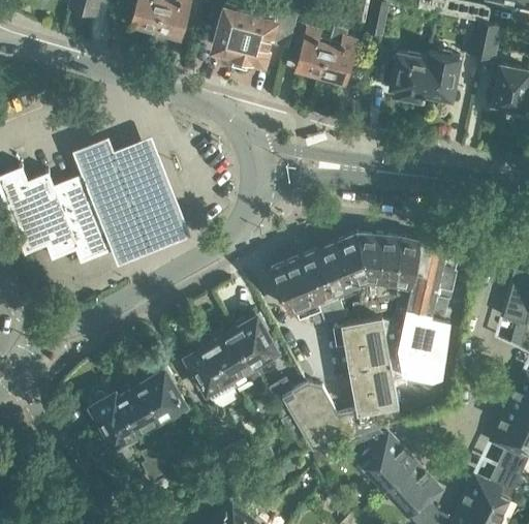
[(70,0),(69,6),(95,13),(99,1),(103,2),(103,0),(70,0)]
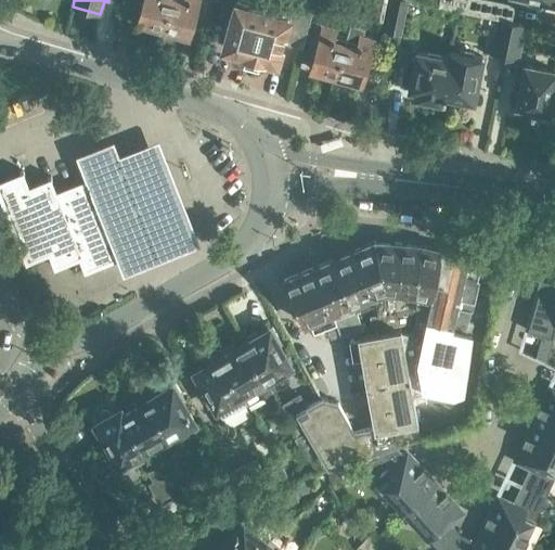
[(143,0),(137,26),(164,34),(172,0),(143,0)]
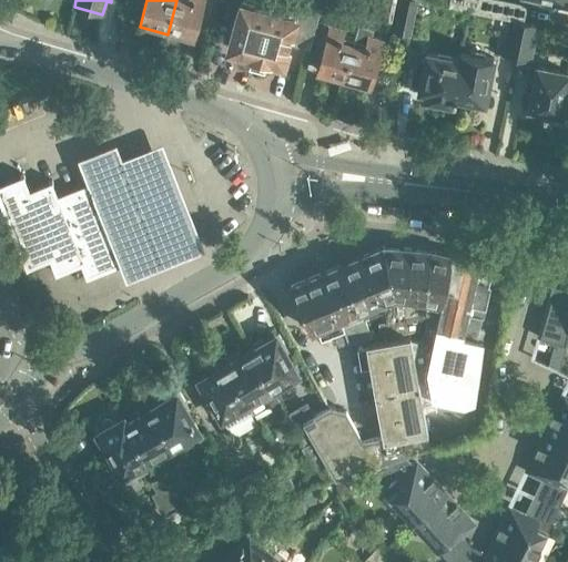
[(190,0),(190,1),(184,0),(176,0),(168,34),(194,41),(205,0),(190,0)]
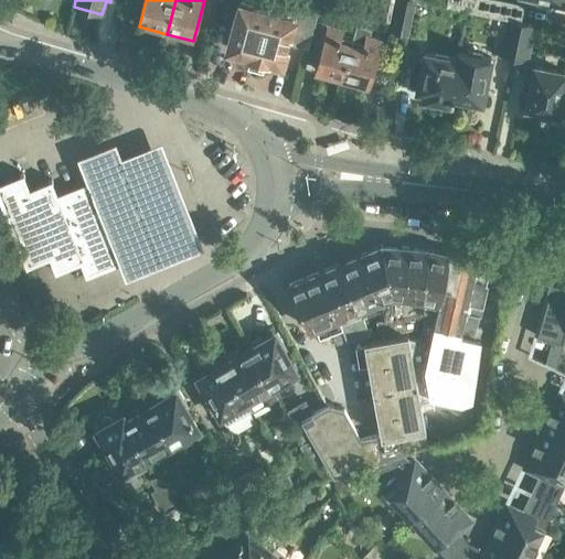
[(308,52),(319,14),(322,0),(220,0),(220,2),(241,9),(228,51),(281,66),(287,46),(308,52)]
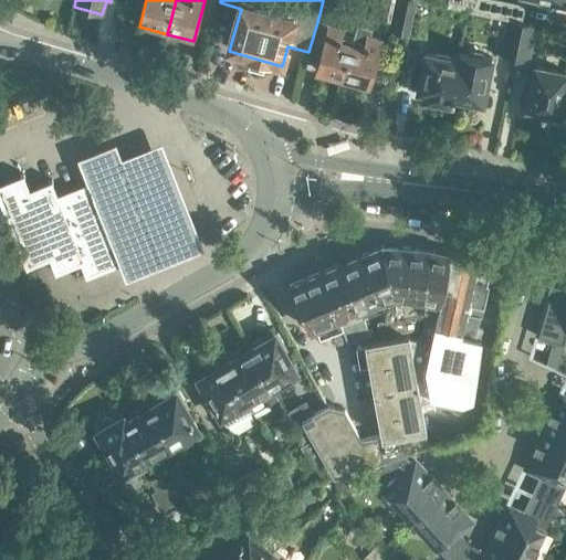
[(338,0),(323,0),(320,14),(334,19),(338,0)]
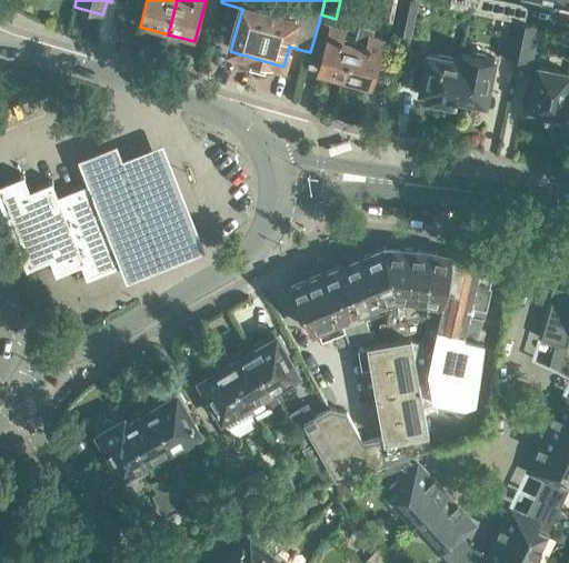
[(401,0),(398,0),(385,0),(381,24),(396,28),(401,0)]
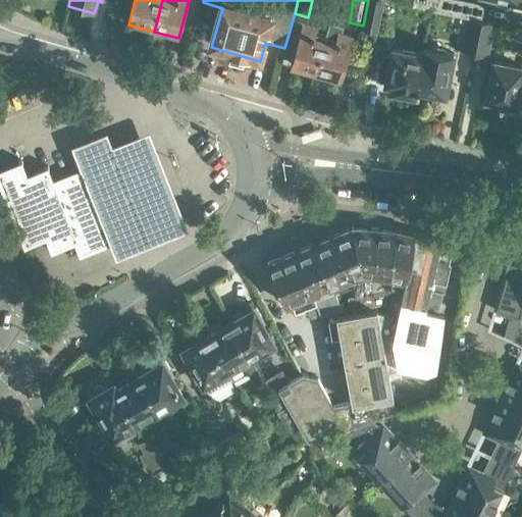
[(435,0),(414,0),(412,12),(469,23),(470,22),(481,24),(484,10),(435,0)]
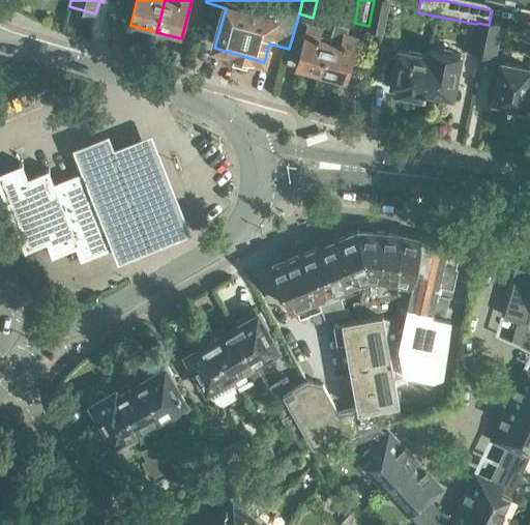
[(529,0),(505,0),(517,2),(517,3),(517,4),(518,6),(518,7),(519,8),(521,9),(522,10),(523,10),(525,9),(526,9),(528,8),(528,7),(529,6),(529,5),(529,0)]
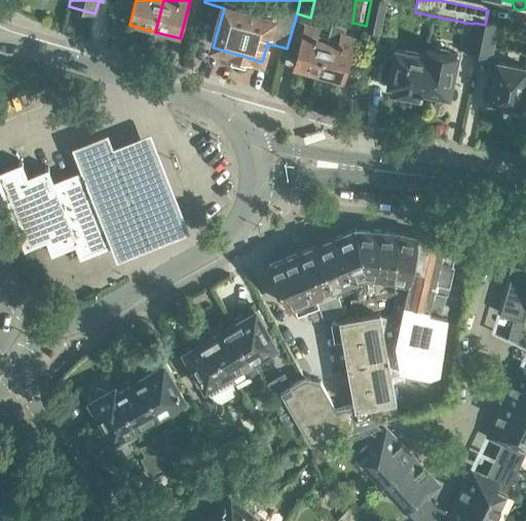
[(381,38),(388,5),(372,1),(366,35),(381,38)]
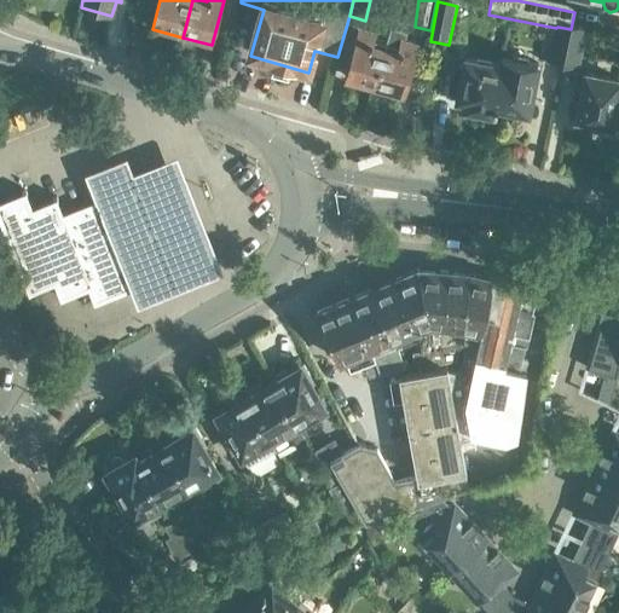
[(572,29),(571,29),(557,27),(556,28),(549,67),(563,69),(572,29)]
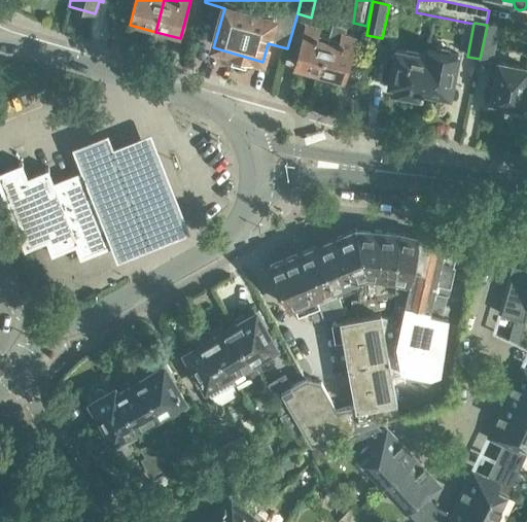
[(499,27),(487,25),(480,59),(492,62),(499,27)]
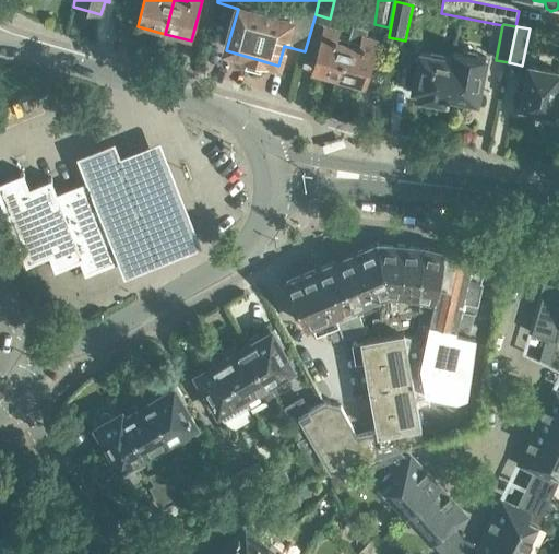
[(313,73),(340,81),(349,45),(339,42),(340,34),(325,31),(313,73)]
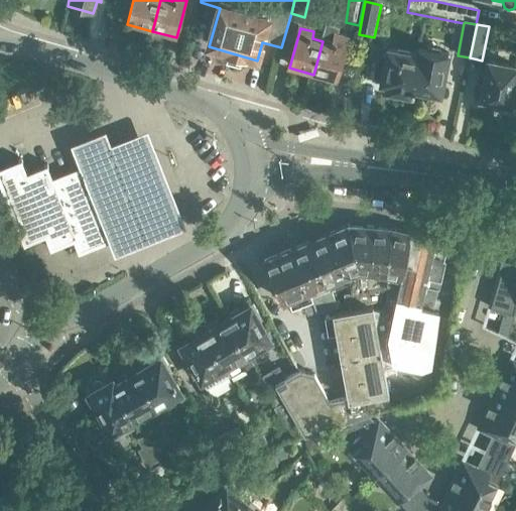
[(326,29),(323,41),(313,75),(337,82),(348,42),(334,39),(336,32),(326,29)]
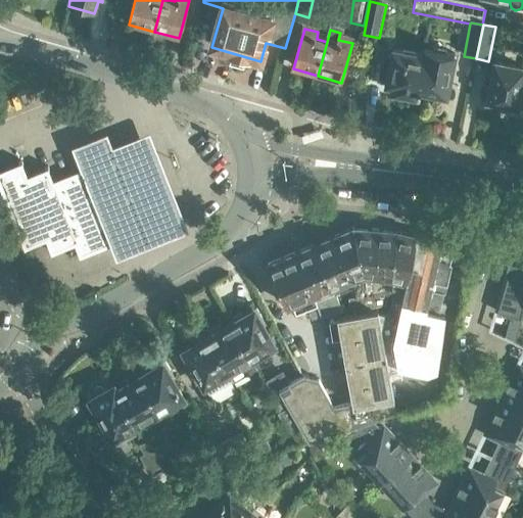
[(415,100),(416,95),(425,52),(422,52),(421,59),(393,53),(386,88),(393,90),(392,95),(415,100)]
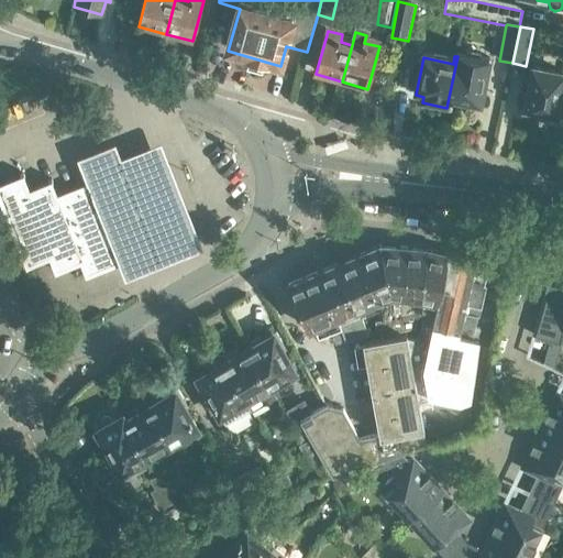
[(489,63),(457,56),(448,102),(451,104),(451,101),(473,106),(473,105),(482,106),(489,63)]
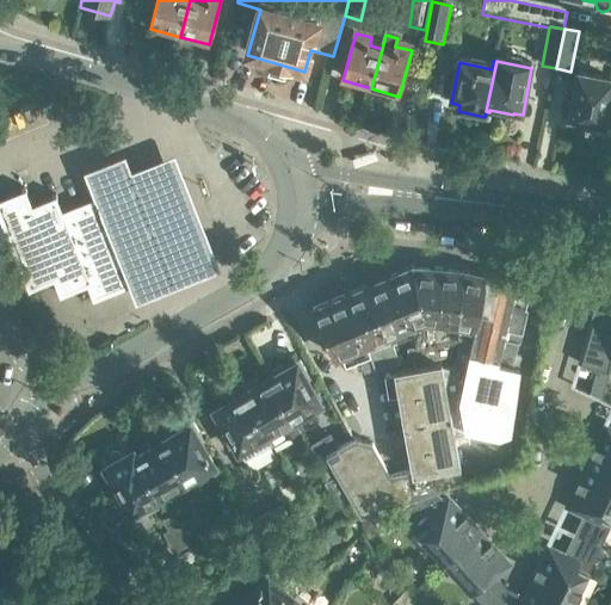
[(569,125),(572,131),(580,134),(585,128),(587,128),(588,124),(610,129),(610,127),(610,103),(609,103),(610,92),(610,82),(578,78),(576,80),(568,79),(566,93),(574,94),(569,125)]
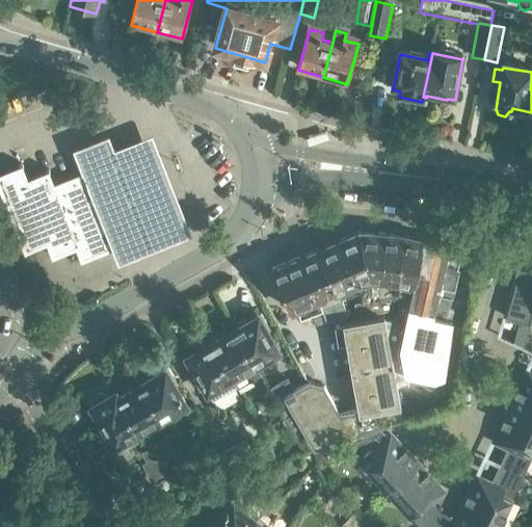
[(112,253),(120,268),(192,240),(153,139),(115,155),(110,140),(75,155),(82,177),(86,175),(116,252),(112,253)]
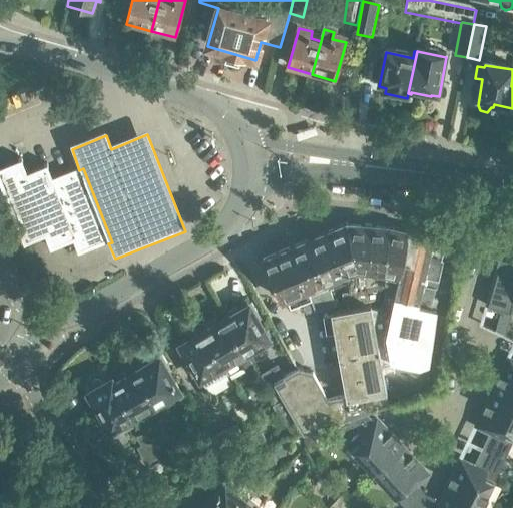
[(79,256),(108,243),(112,242),(83,168),(79,170),(53,180),(47,167),(27,175),(22,161),(0,170),(0,184),(24,246),(45,237),(51,251),(73,242),(79,256)]
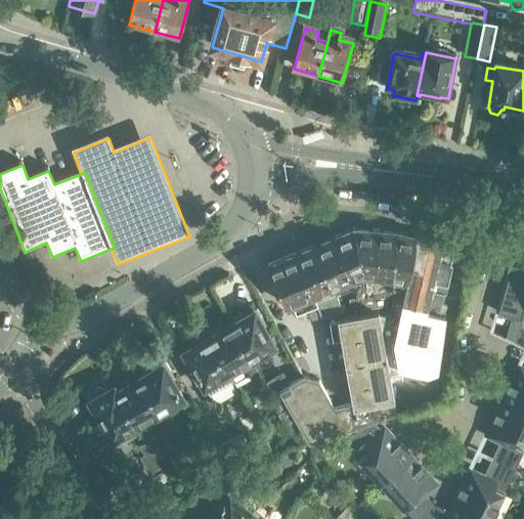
[(354,232),(336,241),(356,289),(358,301),(350,302),(352,314),(366,312),(365,300),(367,298),(367,280),(365,273),(355,232),(354,232)]
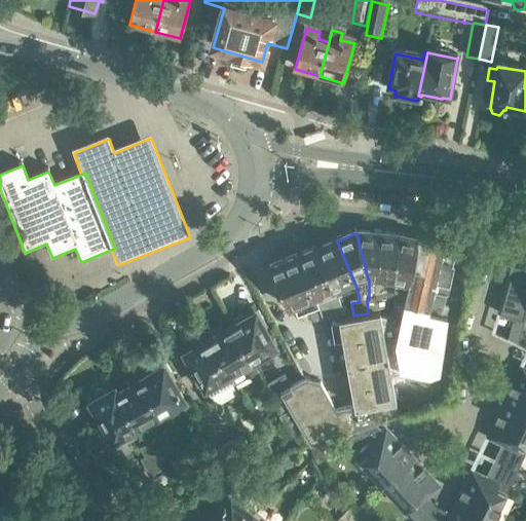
[(359,233),(357,233),(367,274),(369,282),(369,299),(372,300),(374,312),(382,310),(381,297),(380,286),(381,276),(378,239),(372,238),(359,234),(359,233)]
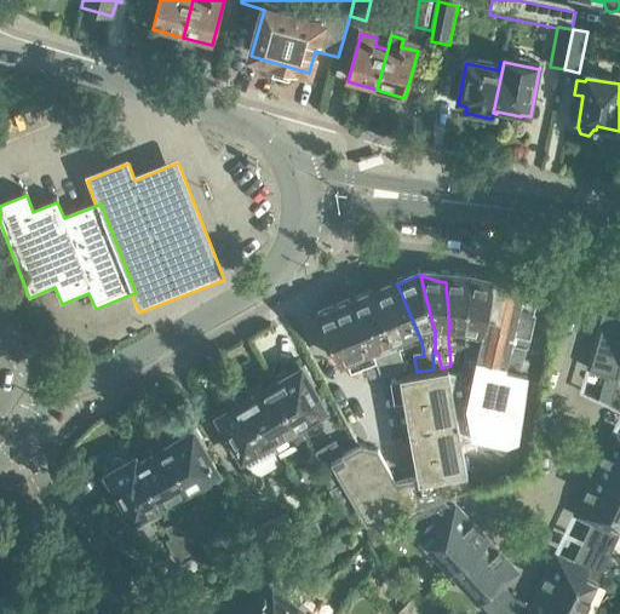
[(452,282),(446,282),(449,326),(448,337),(449,350),(451,366),(458,365),(460,350),(464,348),(463,348),(469,280),(468,280),(452,282)]
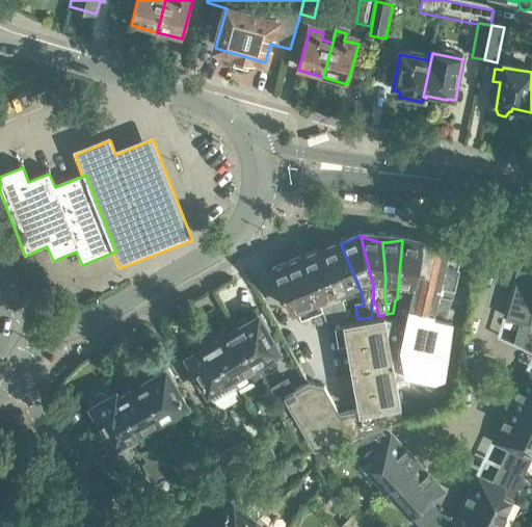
[(401,301),(397,322),(405,324),(410,301),(411,296),(424,245),(403,240),(402,240),(397,298),(398,298),(401,301)]
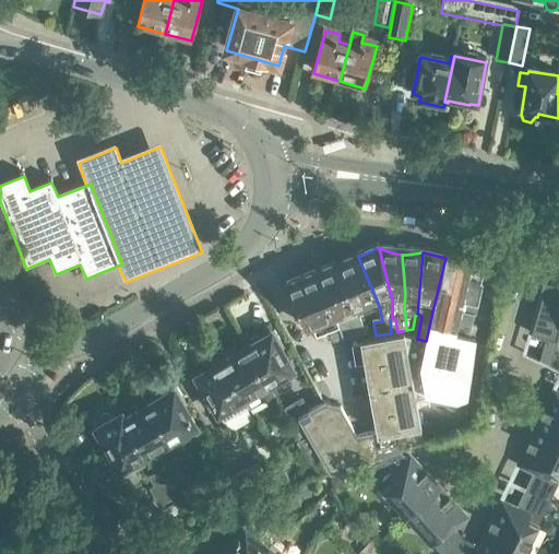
[(358,257),(336,267),(358,317),(380,308),(358,257)]
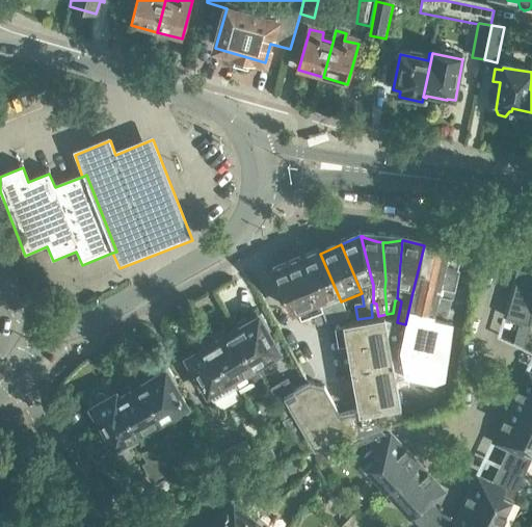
[(397,324),(387,322),(396,379),(404,377),(434,384),(445,380),(449,349),(453,324),(452,323),(454,315),(449,314),(453,294),(455,295),(460,273),(458,273),(462,255),(449,252),(449,251),(424,245),(411,296),(410,301),(405,324),(397,322),(397,324)]
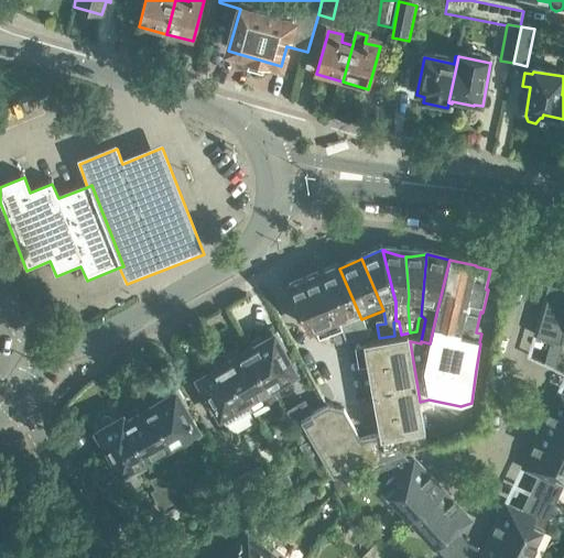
[(339,269),(318,276),(347,346),(370,339),(361,319),(339,269)]
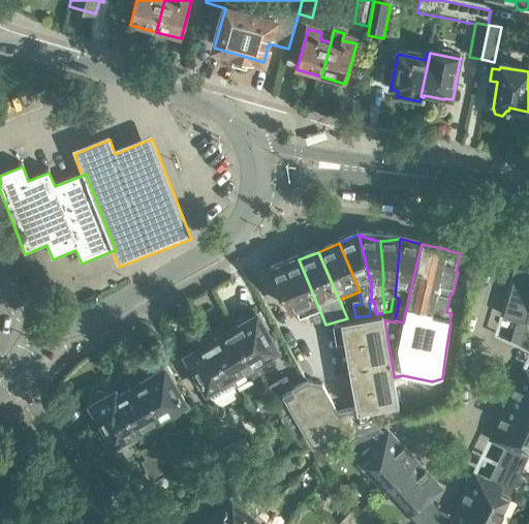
[(299,259),(272,271),(288,312),(296,309),(300,320),(313,315),(317,328),(325,325),(299,259)]
